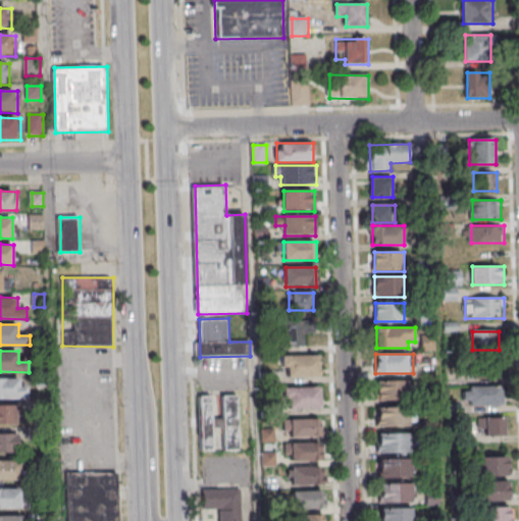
[(320,377),(320,356),(283,356),(283,377),(320,377)]
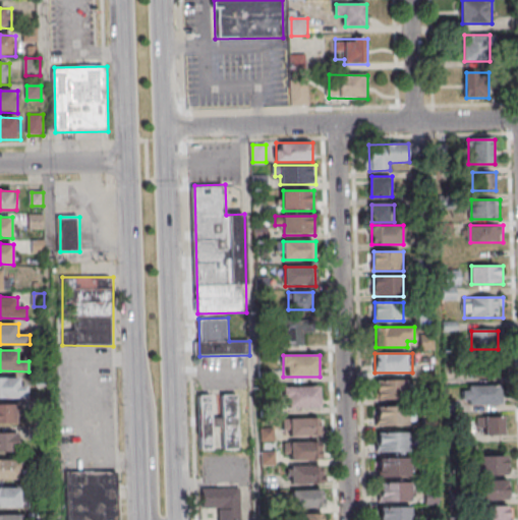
[(0,398),(26,398),(26,378),(0,378),(0,398)]
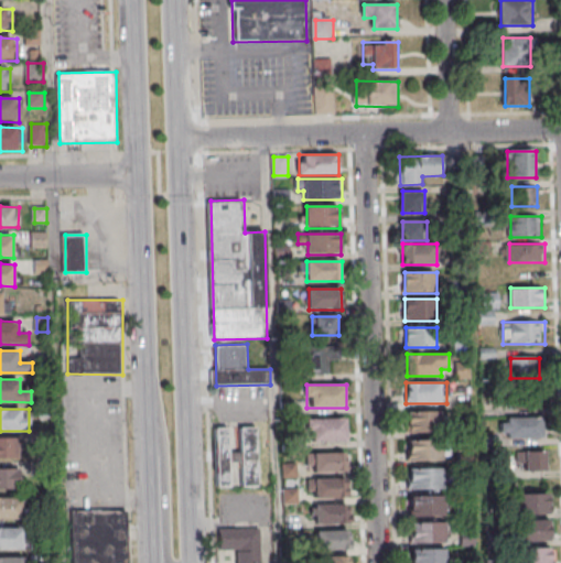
[(408,412),(408,432),(442,432),(442,412),(408,412)]
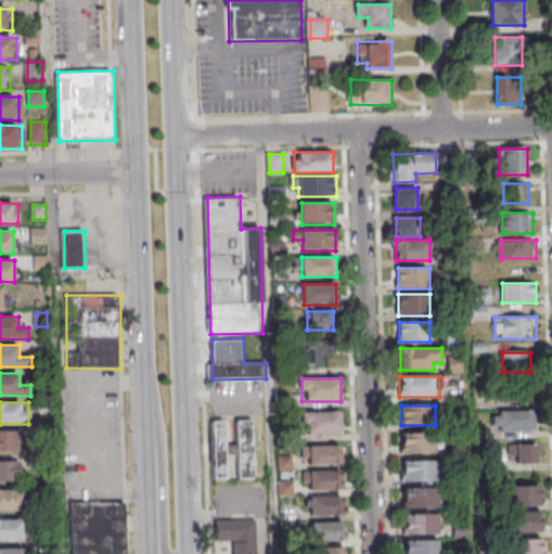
[(343,412),(304,412),(304,436),(343,436),(343,412)]
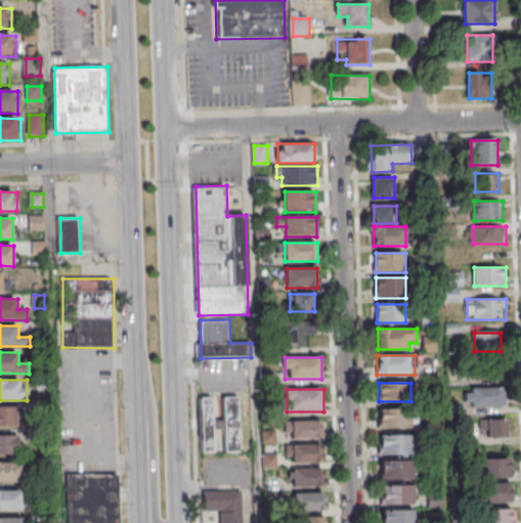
[(467,389),(467,407),(505,407),(505,389),(467,389)]
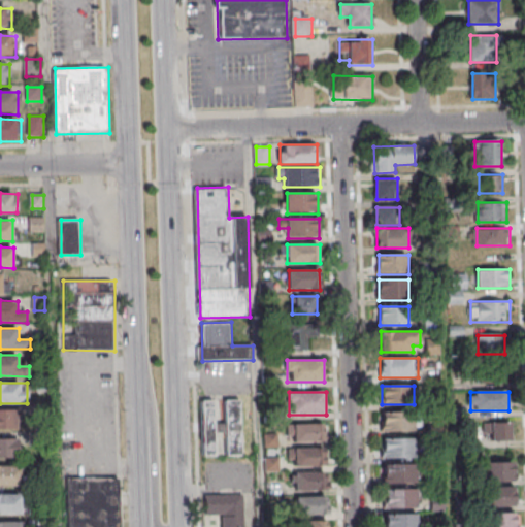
[(216,400),(204,400),(204,456),(216,456),(216,400)]
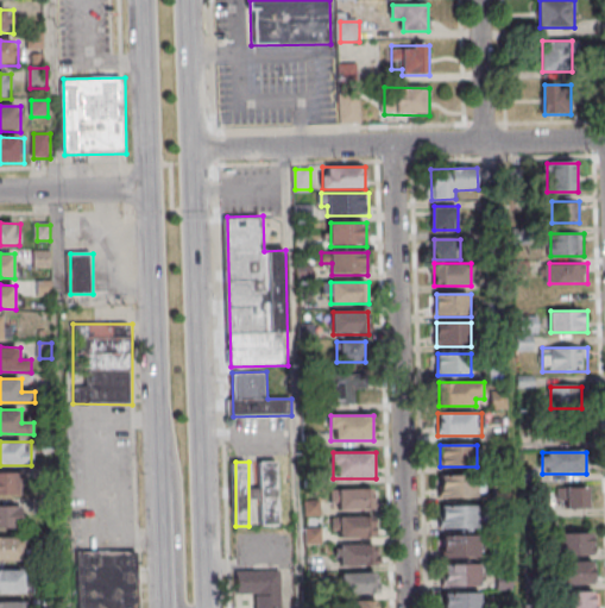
[(262,462),(262,516),(278,516),(278,462),(262,462)]
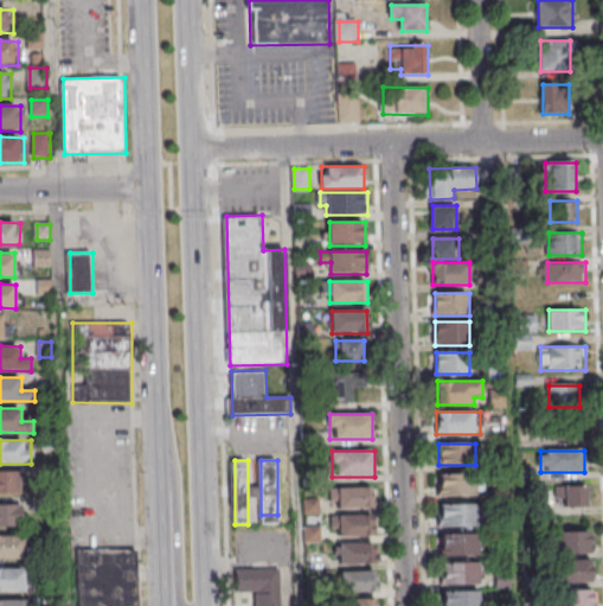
[(0,492),(20,493),(20,471),(0,470),(0,492)]
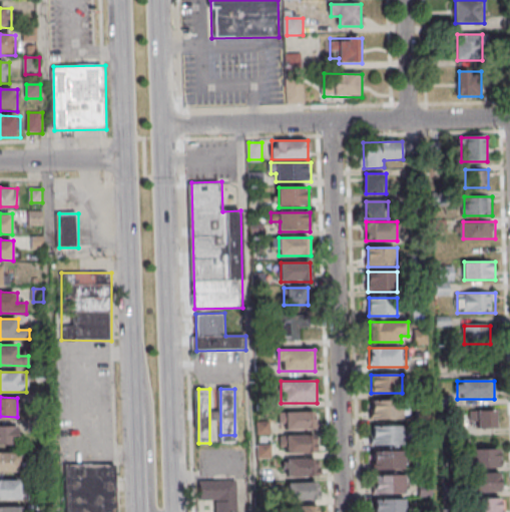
[(372,401),(372,420),(402,420),(402,401),(372,401)]
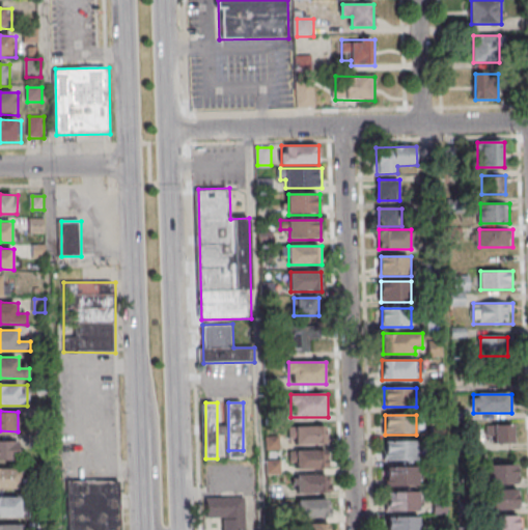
[(494,425),(494,449),(516,450),(516,425),(494,425)]
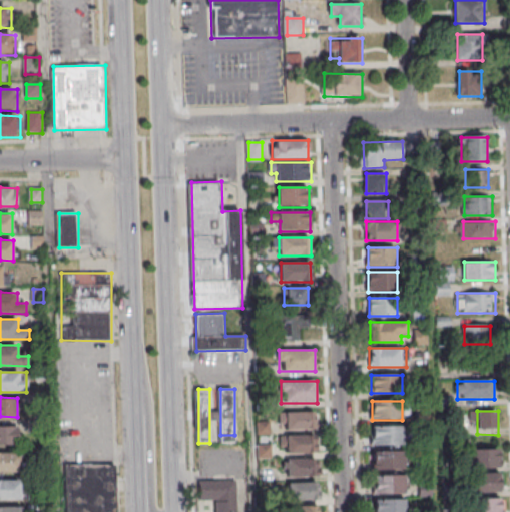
[(312,413),(286,413),(286,431),(312,431),(312,413)]
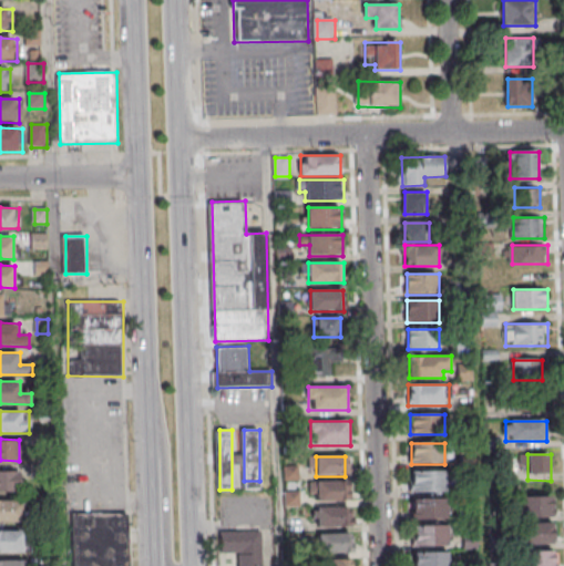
[(0,491),(21,492),(21,471),(0,470),(0,491)]
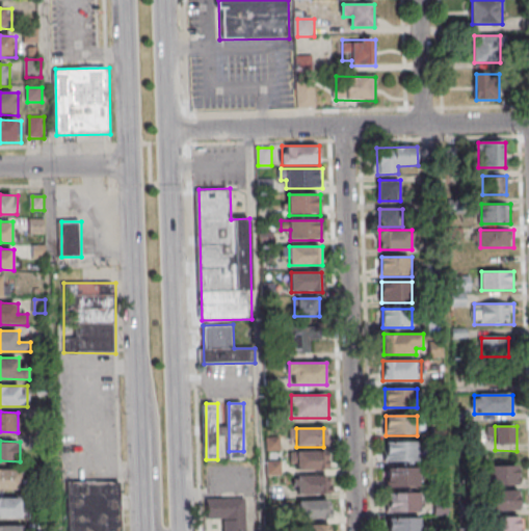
[(419,442),(386,442),(386,461),(419,461),(419,442)]
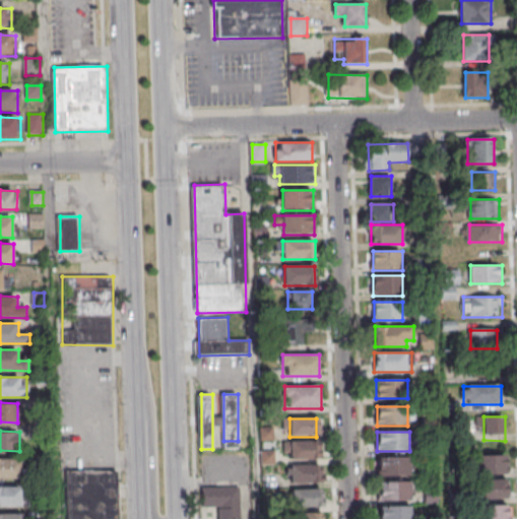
[(291,460),(321,460),(321,442),(291,442),(291,460)]
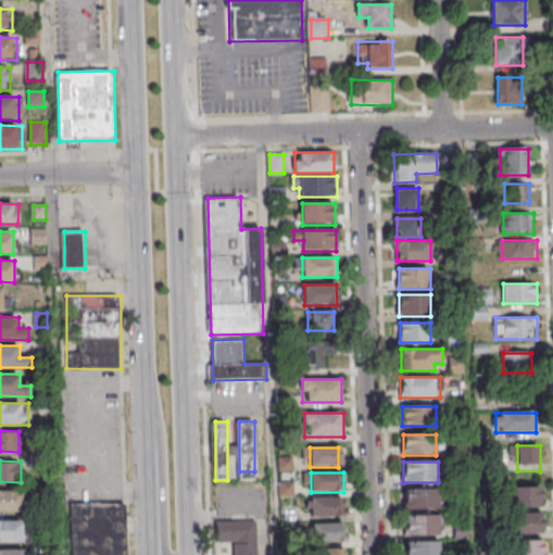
[(543,487),(516,487),(516,507),(543,507),(543,487)]
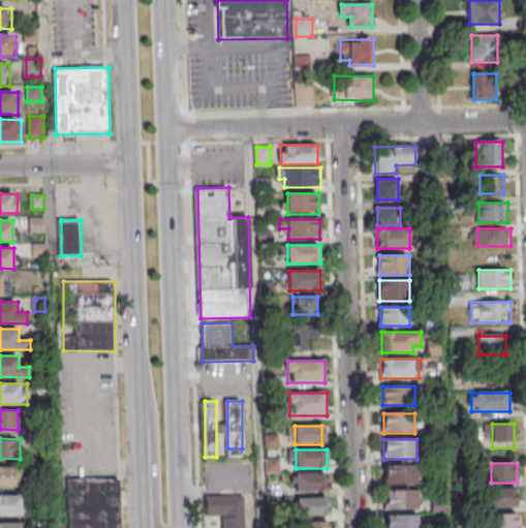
[(418,465),(385,465),(385,485),(418,485),(418,465)]
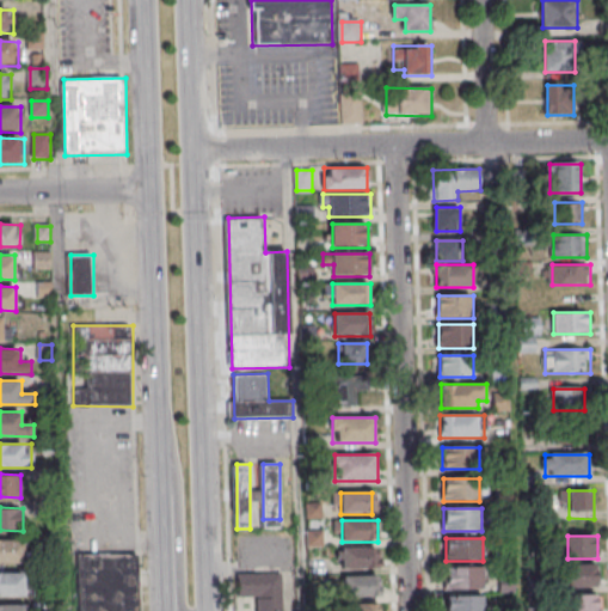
[(0,562),(25,563),(25,541),(0,541),(0,562)]
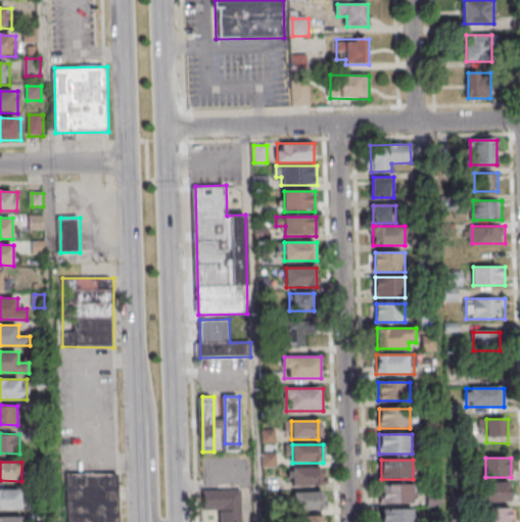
[(290,468),(290,486),(325,486),(325,468),(290,468)]
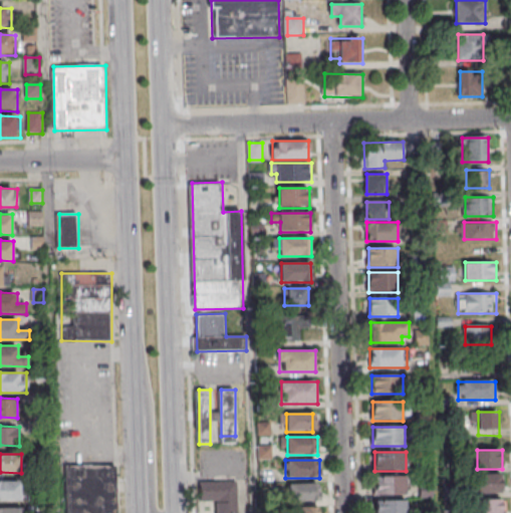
[(117,512),(118,466),(64,466),(63,512),(117,512)]
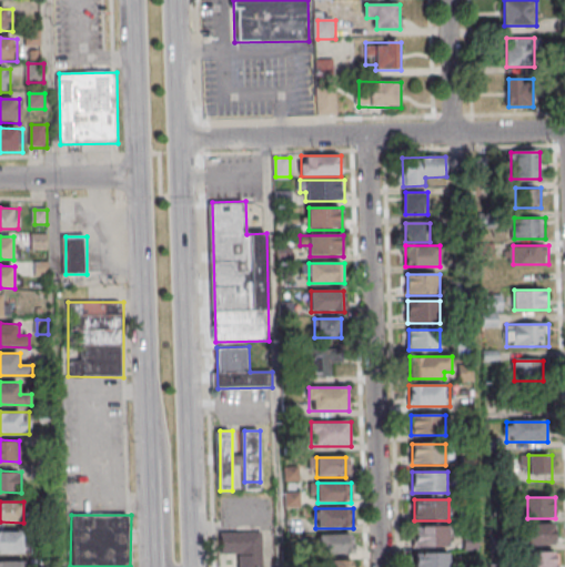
[(524,525),(524,545),(555,545),(555,525),(524,525)]
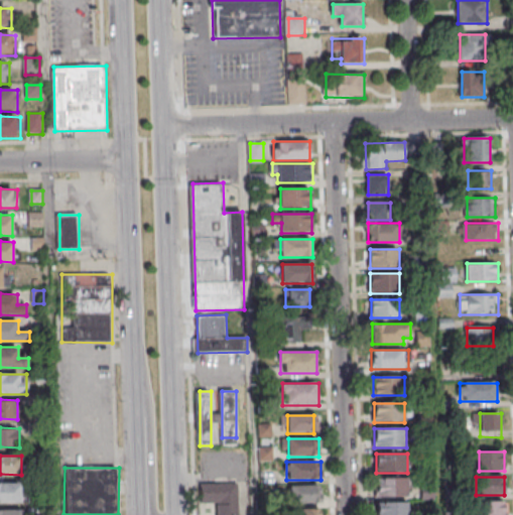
[(374,497),(408,497),(408,478),(374,478),(374,497)]
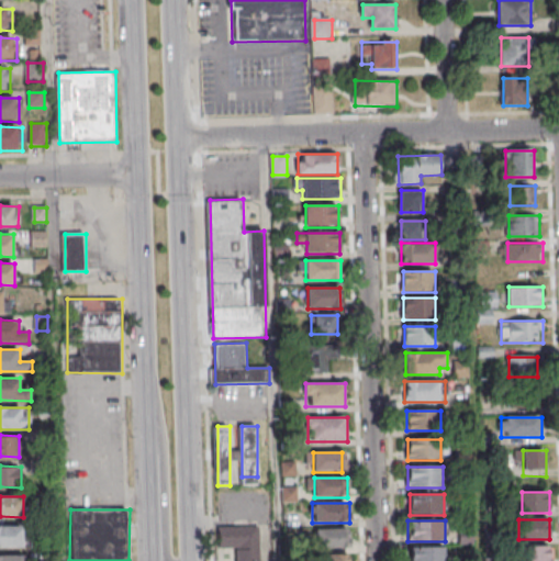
[(0,547),(24,547),(24,527),(0,526),(0,547)]
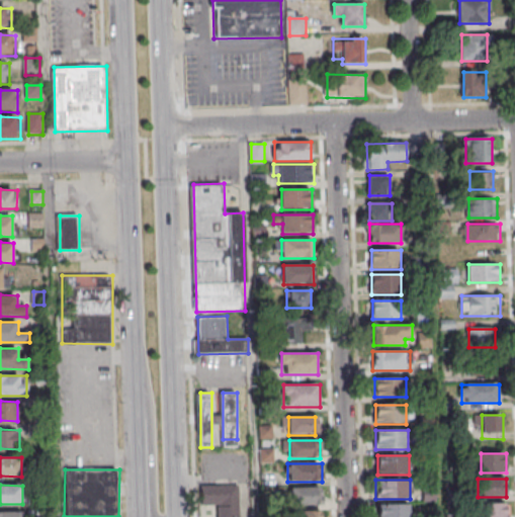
[(241,516),(241,486),(202,487),(203,506),(219,506),(219,516),(241,516)]
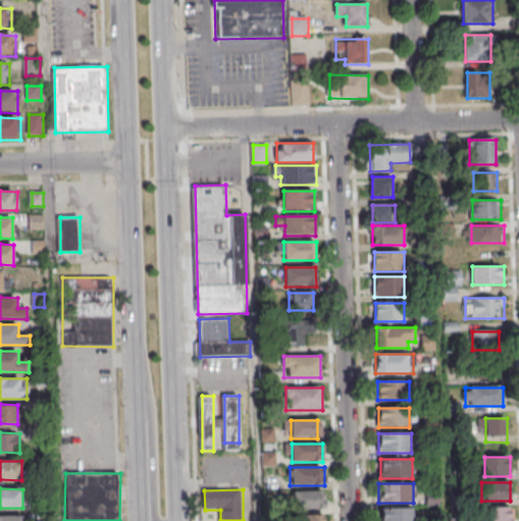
[(295,491),(295,509),(325,509),(325,491),(295,491)]
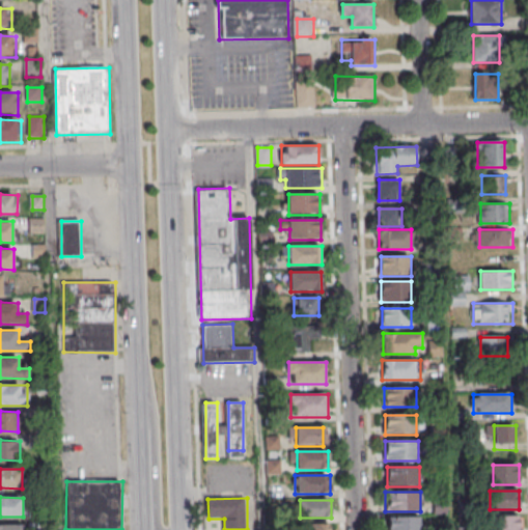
[(520,529),(520,515),(496,515),(496,529),(520,529)]
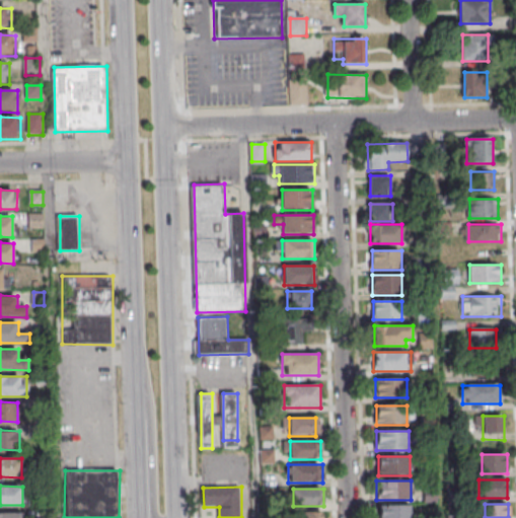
[(411,517),(412,505),(380,505),(380,517),(411,517)]
